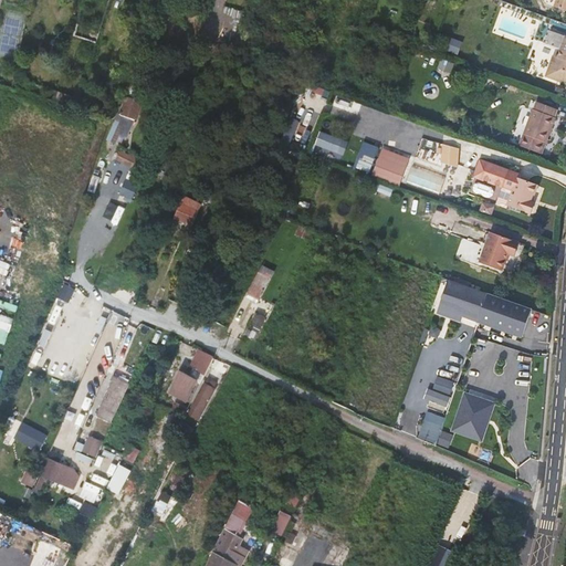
[(565,0),(557,0),(554,9),(565,12),(565,0)]
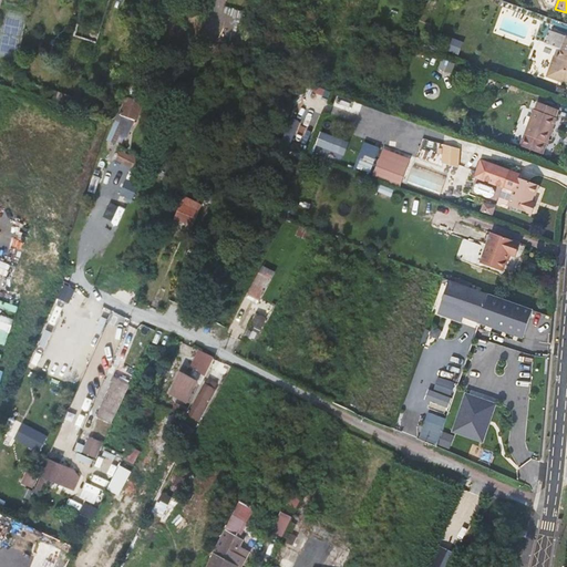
[(555,55),(547,76),(563,82),(564,80),(566,81),(566,35),(559,58),(555,55)]
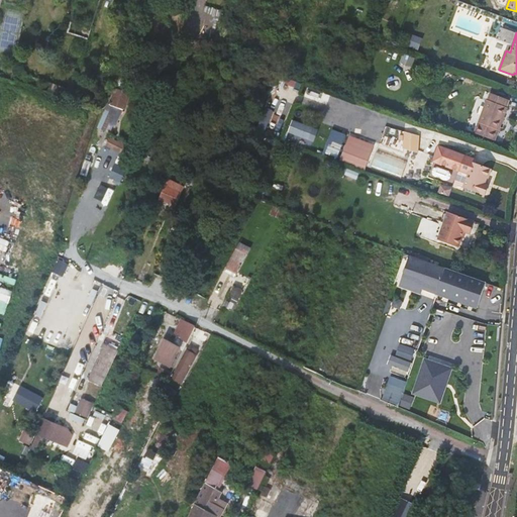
[(487,100),(475,133),(496,140),(508,108),(507,107),(510,100),(491,93),(488,100),(487,100)]
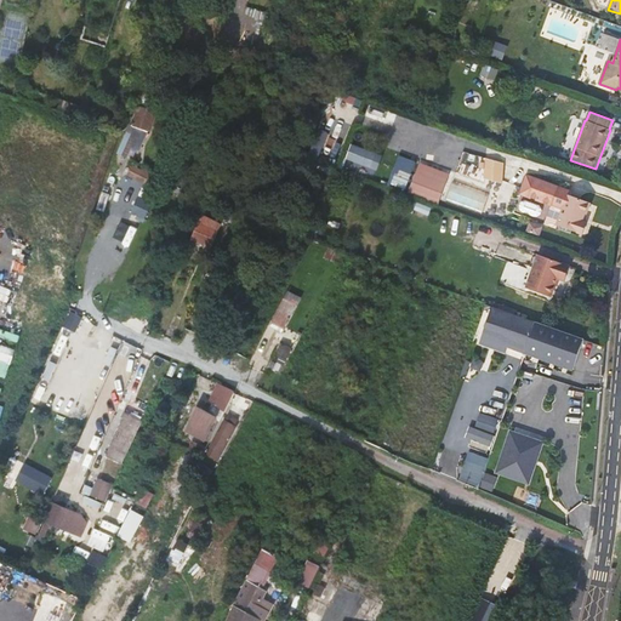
[(140,160),(149,131),(130,125),(120,154),(140,160)]
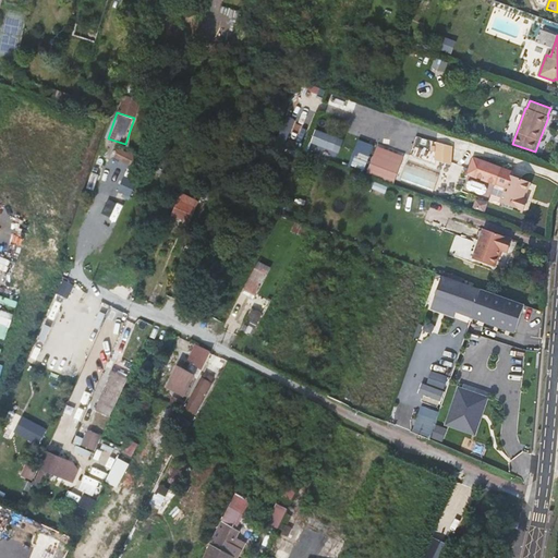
[(314,130),(308,154),(338,160),(343,136),(314,130)]
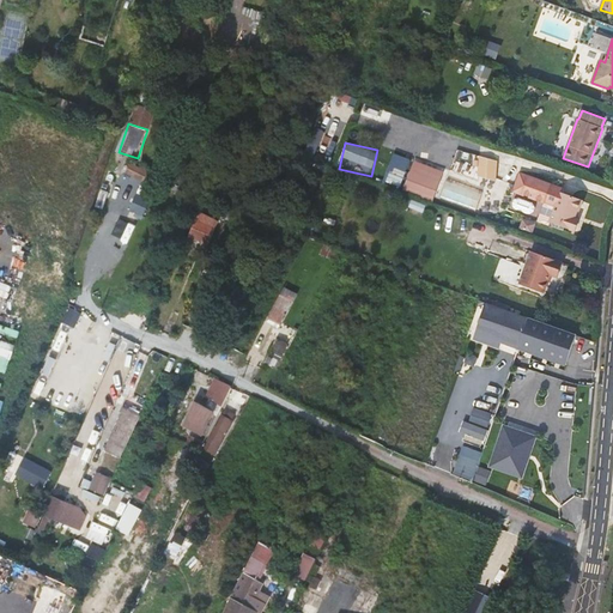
[(434,202),(445,170),(416,158),(404,190),(434,202)]
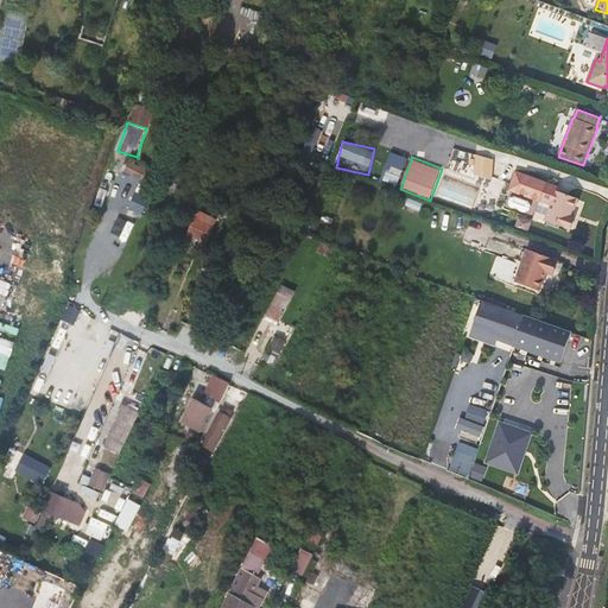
[(495,159),(477,157),(476,168),(494,169),(495,159)]
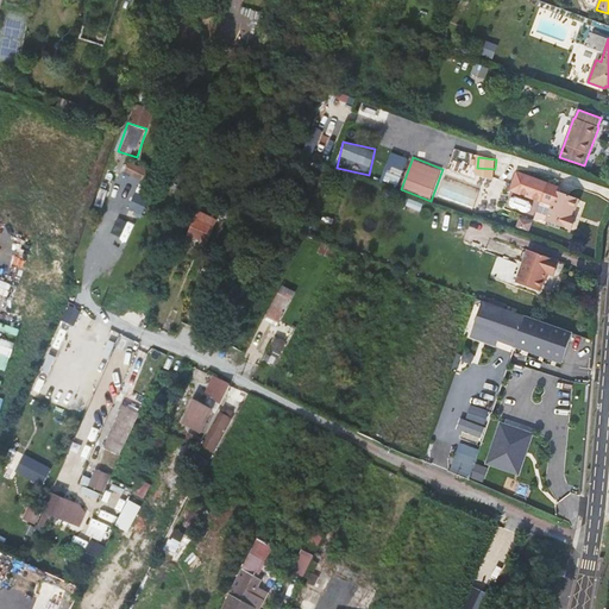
[(495,169),(477,168),(476,176),(494,179),(495,169)]
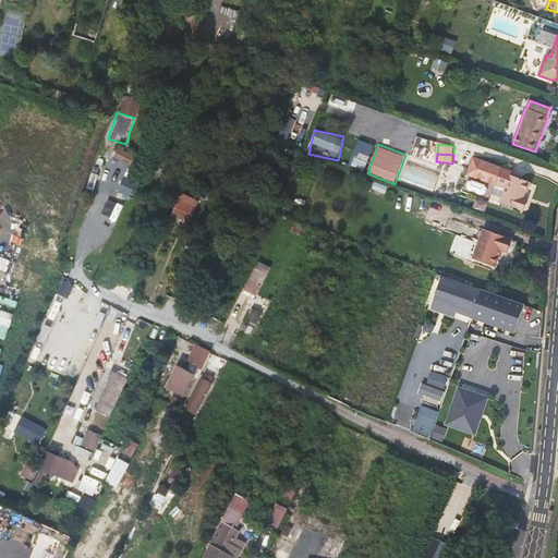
[(501,201),(522,208),(525,198),(524,198),(530,182),(511,176),(513,172),(510,170),(475,157),(470,172),(497,183),(493,196),(490,196),(489,199),(490,202),(493,203),(494,202),(500,204),(501,201)]
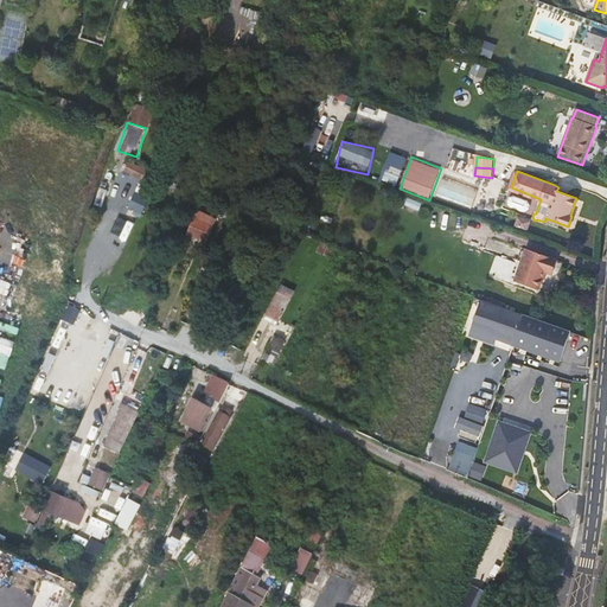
[(443,181),(440,204),(477,213),(480,190),(443,181)]
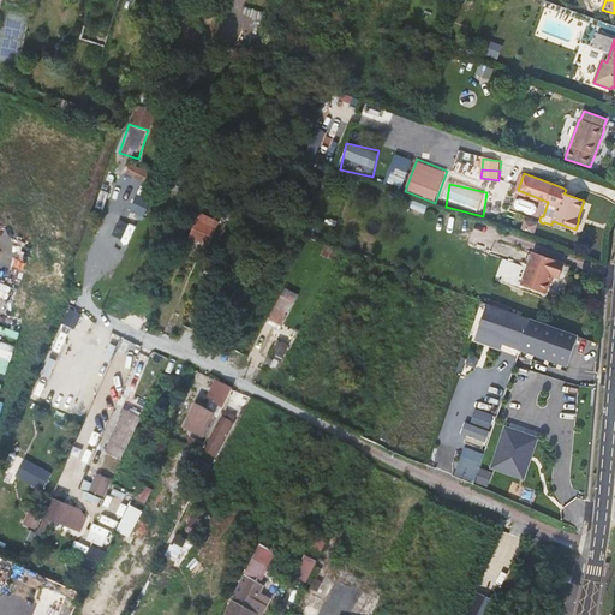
[(135,197),(131,215),(147,218),(150,199),(135,197)]
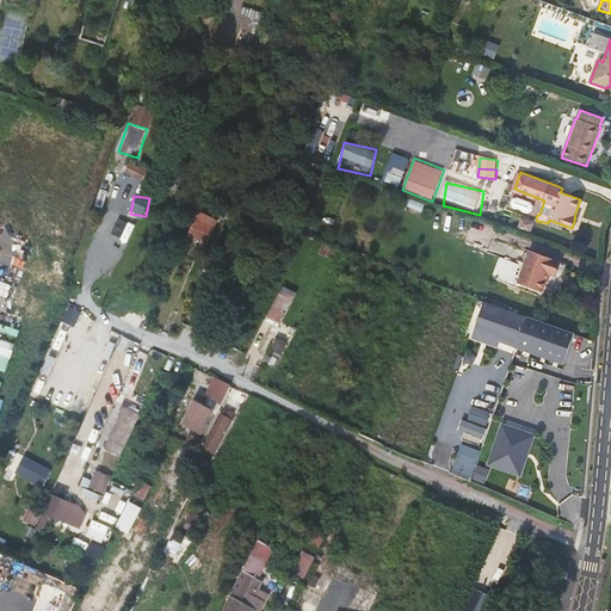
[(230,213),(220,209),(216,215),(228,220),(230,213)]
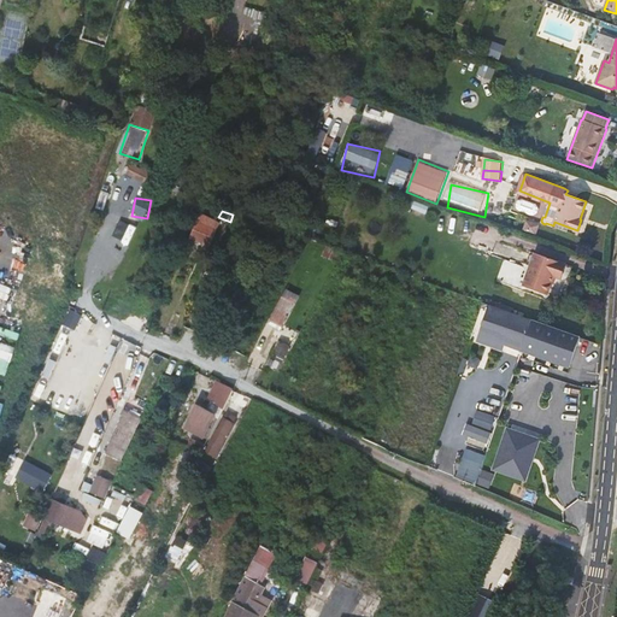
[(198,222),(189,238),(210,246),(217,230),(221,223),(201,213),(198,222)]
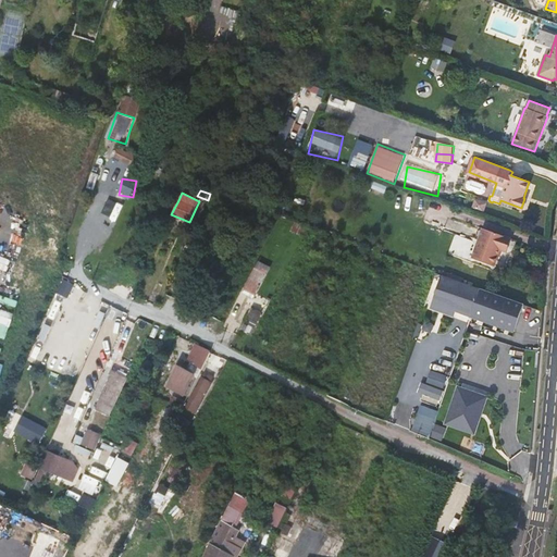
[(308,227),(295,221),(291,230),(292,231),(289,236),(297,240),(300,235),(302,237),(308,227)]
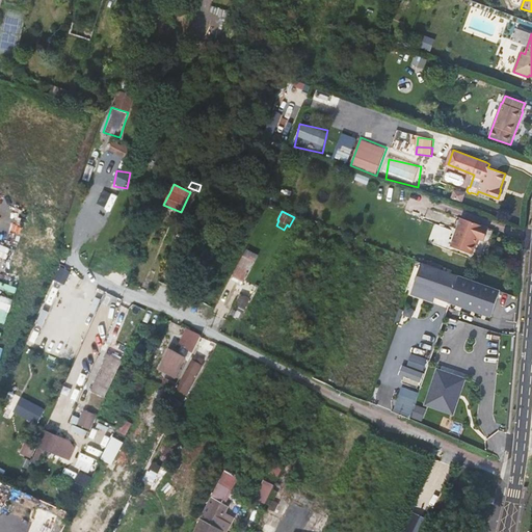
[(489,229),(463,218),(453,246),(474,254),(479,238),(485,240),(489,229)]
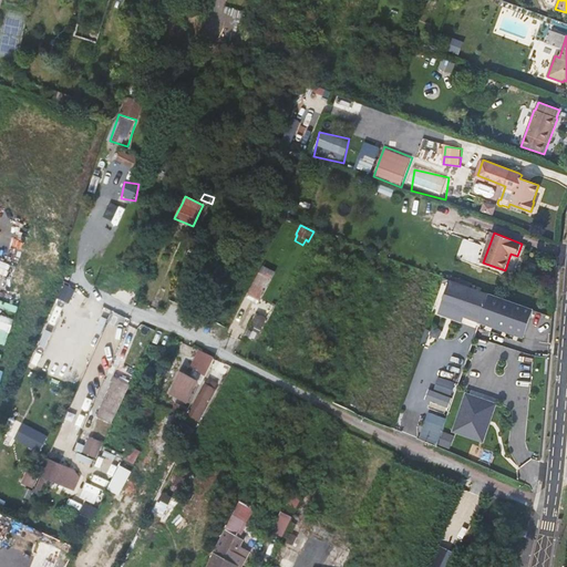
[(173,256),(163,251),(154,271),(164,276),(173,256)]
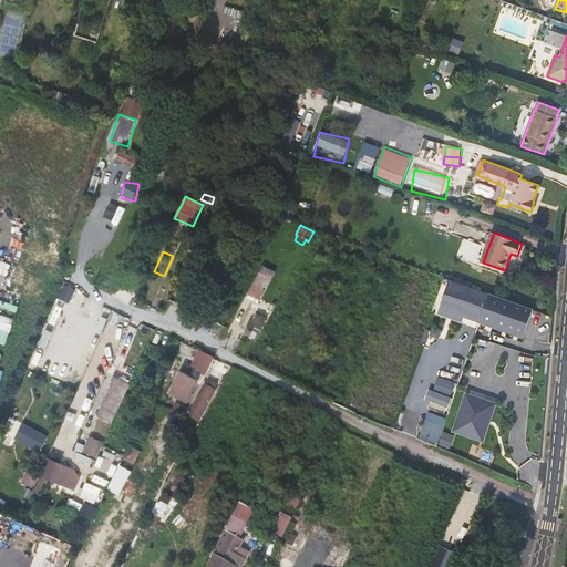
[(261,299),(270,280),(258,274),(248,292),(261,299)]
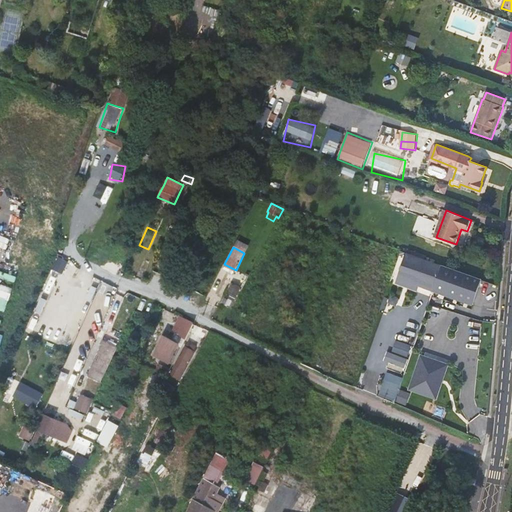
[(419,287),(473,307),(482,280),(406,253),(397,279),(419,287)]
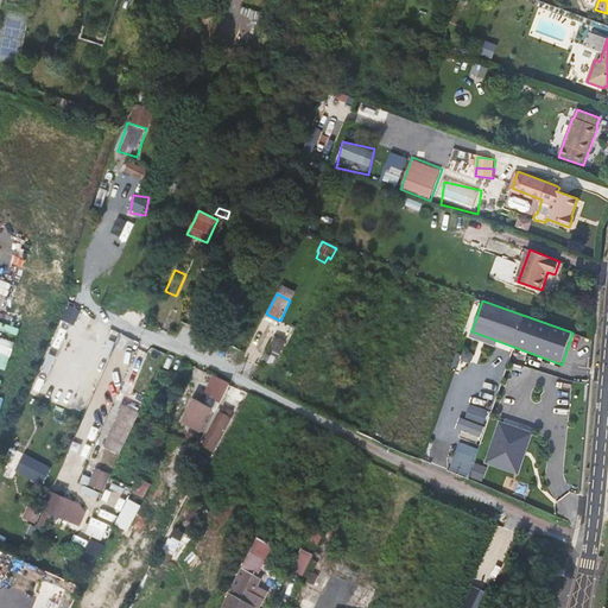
[(498,341),(472,331),(469,337),(495,347),(498,341)]
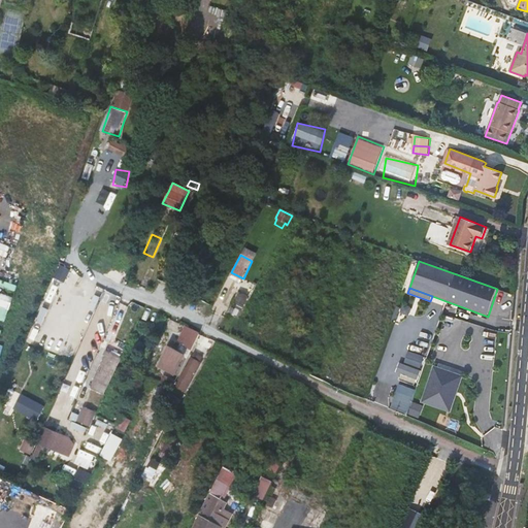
[(0,318),(7,320),(13,295),(0,292),(0,318)]
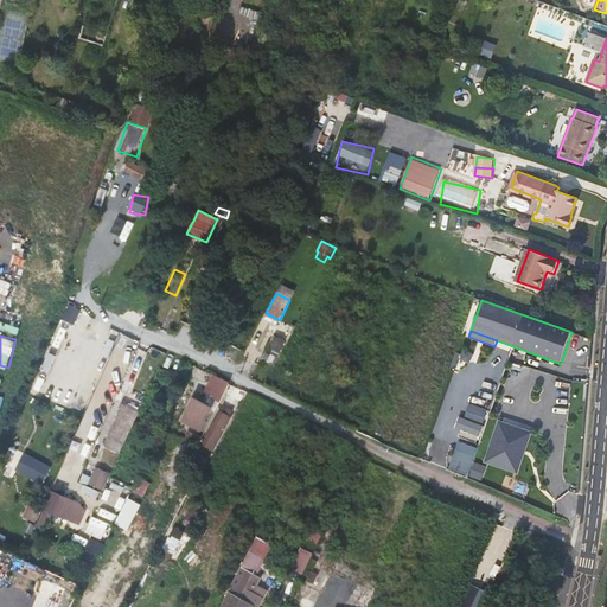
[(274,336),(262,359),(273,365),(285,342),(274,336)]
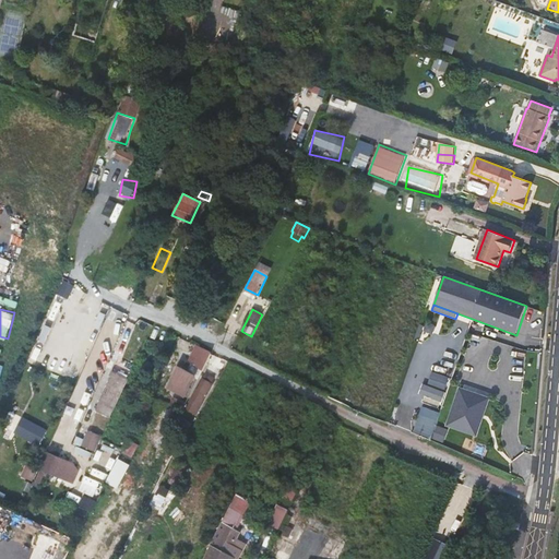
[(192,367),(200,371),(211,351),(202,346),(192,367)]
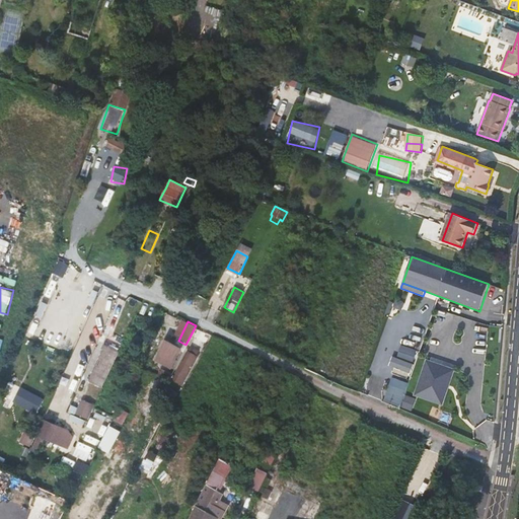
[(177,350),(164,344),(157,359),(170,365),(177,350)]
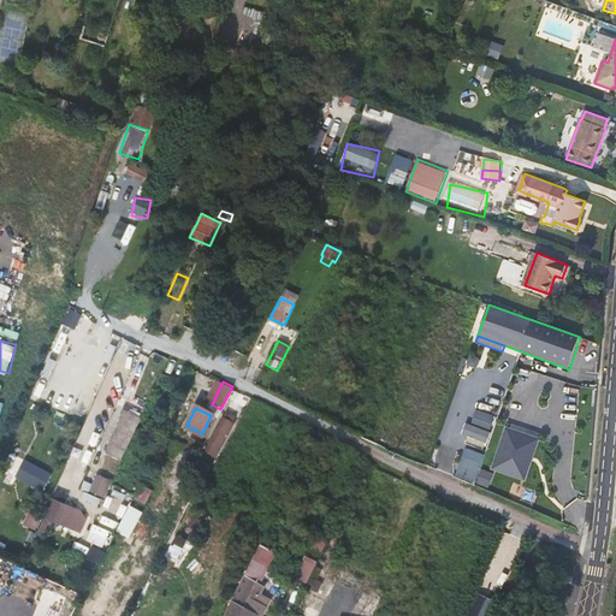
[(477,409),(473,425),(491,428),(495,413),(477,409)]
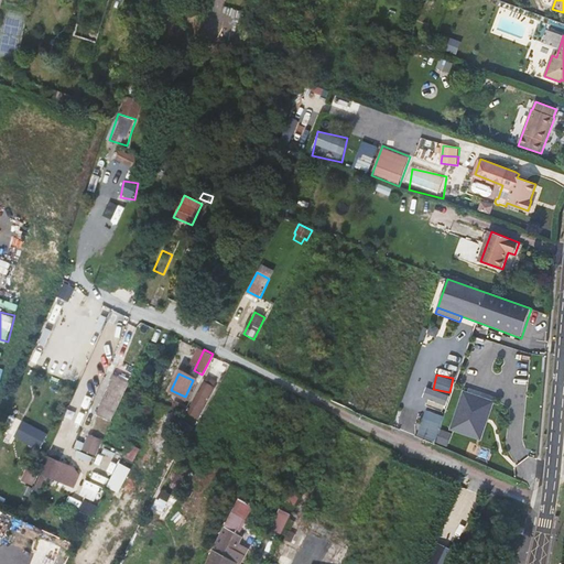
[(116,398),(120,400),(128,382),(114,376),(111,380),(112,381),(100,405),(109,410),(116,398)]
